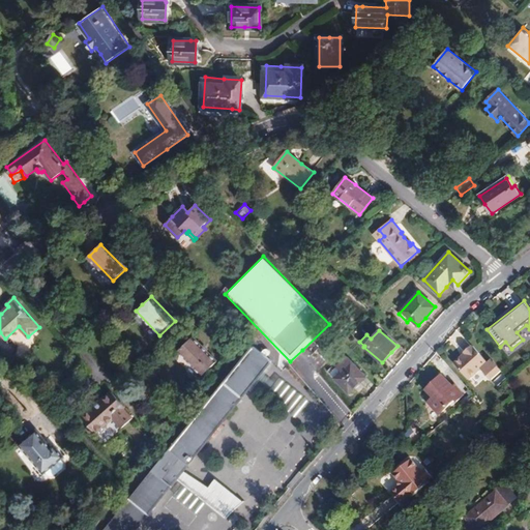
[(179,350),(204,375),(215,363),(192,337),(185,344),(179,350)]
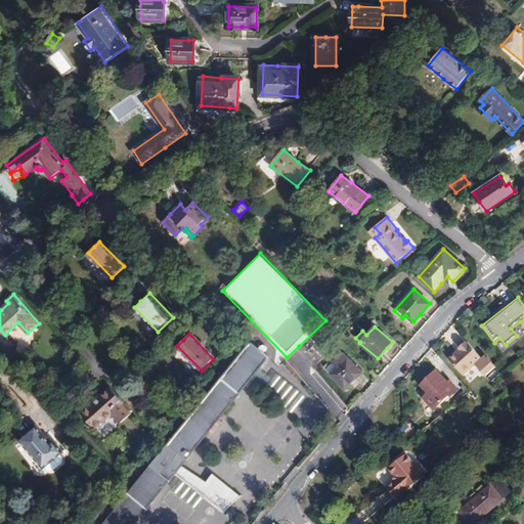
[(251,342),(227,370),(228,370),(247,385),(269,357),(251,342)]
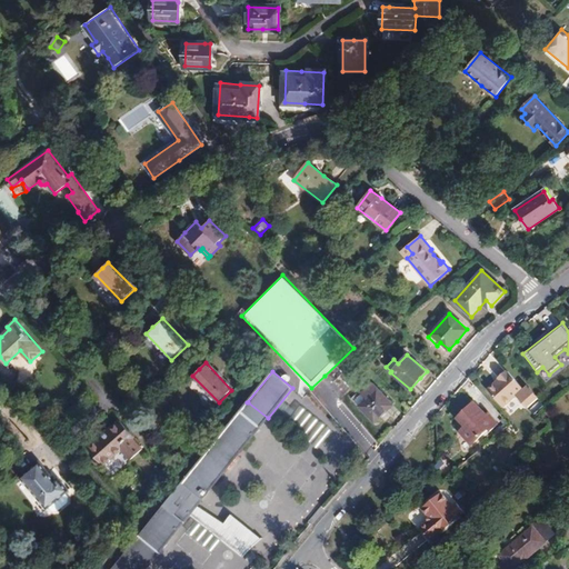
[(528,408),(538,399),(527,386),(523,389),(509,372),(508,373),(507,372),(499,379),(500,380),(488,391),(503,409),(517,396),(528,408)]
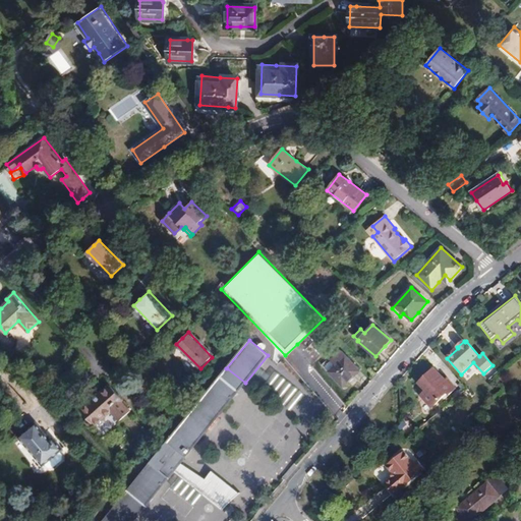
[(331,361),(335,365),(346,355),(342,350),(331,361)]
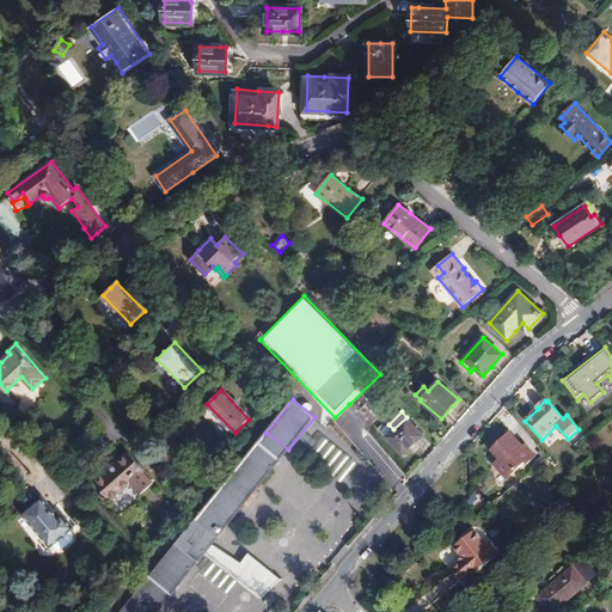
[(393,429),(386,436),(403,456),(412,446),(423,435),(407,417),(393,429)]
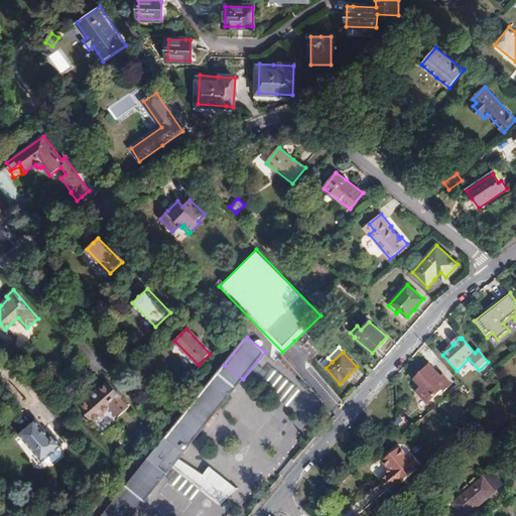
[(132,515),(172,467),(178,459),(243,379),(225,365),(102,515),(132,515)]
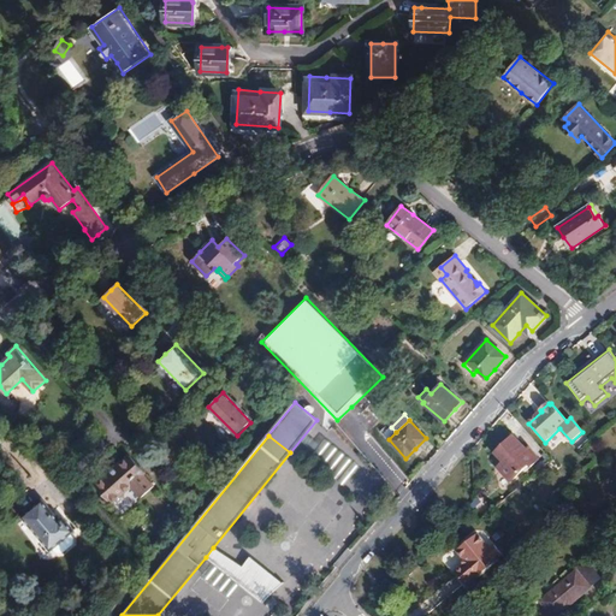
[(527,451),(514,437),(504,446),(496,454),(503,463),(498,468),(510,483),(529,465),(532,467),(540,460),(529,449),(527,451)]
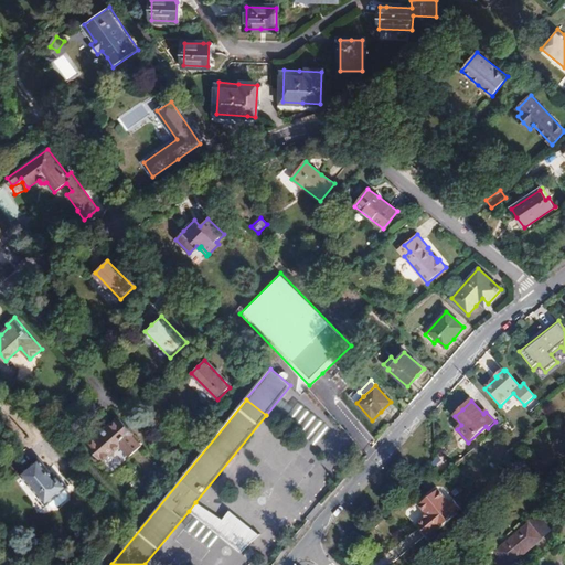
[(316,444),(329,427),(305,407),(291,424),(316,444)]
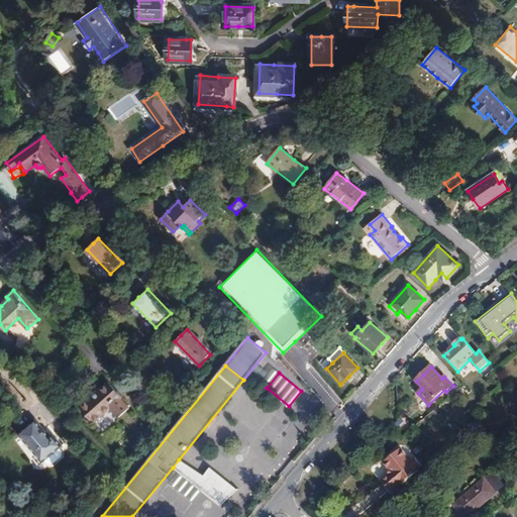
[(110,382),(108,384),(121,398),(123,396),(110,382)]
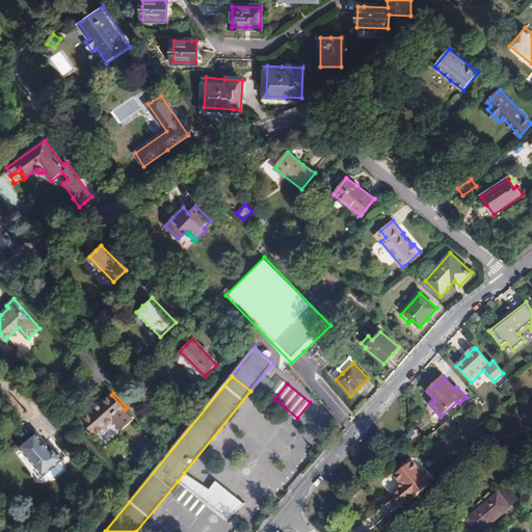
[(83,419),(97,434),(113,419),(123,429),(133,420),(125,409),(111,395),(99,405),(83,419)]
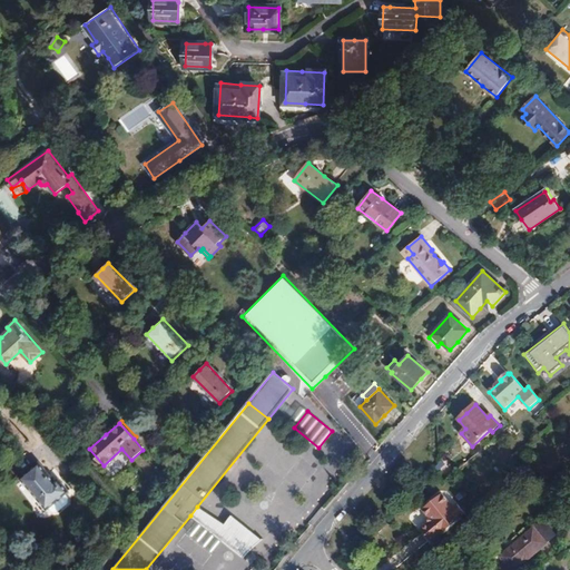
[(21,478),(47,509),(48,508),(51,512),(57,512),(68,503),(68,498),(65,494),(69,491),(59,479),(56,482),(40,462),(30,470),(21,478)]
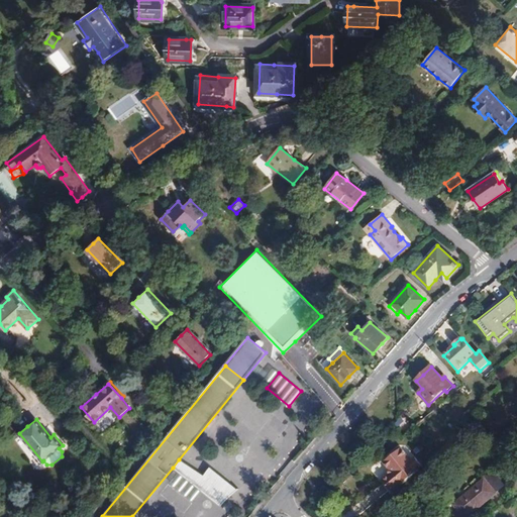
[(390,475),(384,480),(387,485),(392,491),(402,483),(403,484),(420,470),(419,469),(423,466),(417,457),(413,460),(402,447),(400,446),(394,451),(394,454),(385,460),(391,469),(390,475)]
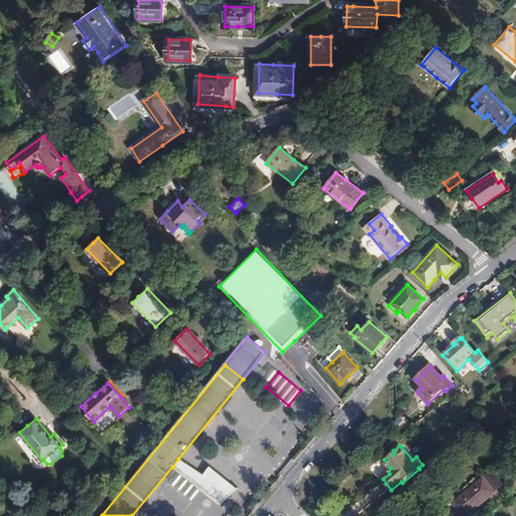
[(172,467),(221,505),(237,489),(210,467),(204,475),(178,459),(172,467)]
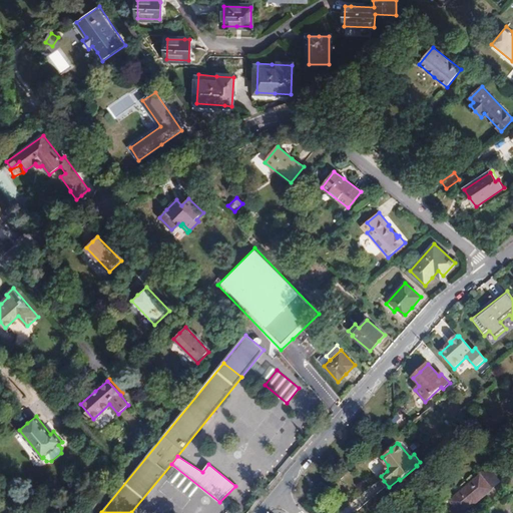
[(481,475),(450,501),(456,507),(460,512),(464,512),(493,490),(492,489),(502,482),(490,468),(481,476),(481,475)]
